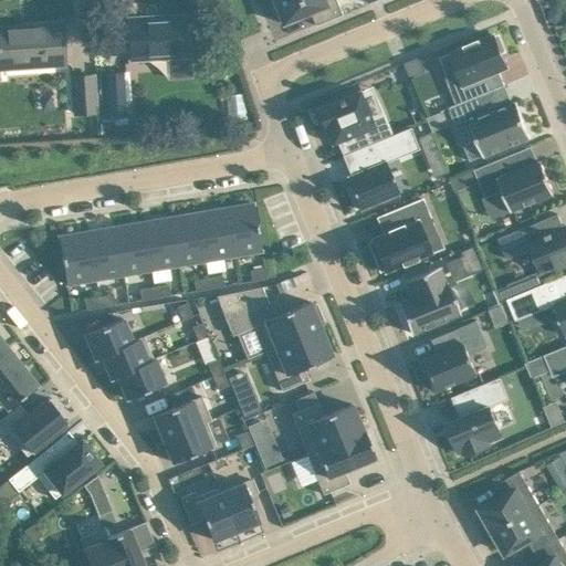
[(310,12),(315,24),(342,14),(335,0),(272,0),(282,23),(310,12)]
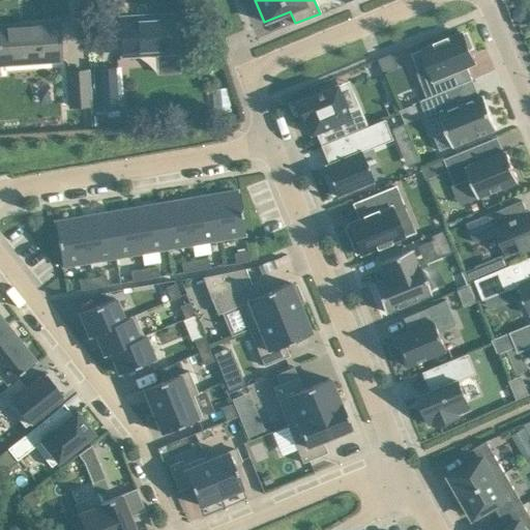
[(520,6),(512,10),(512,19),(520,23),(527,19),(527,10),(520,6)]
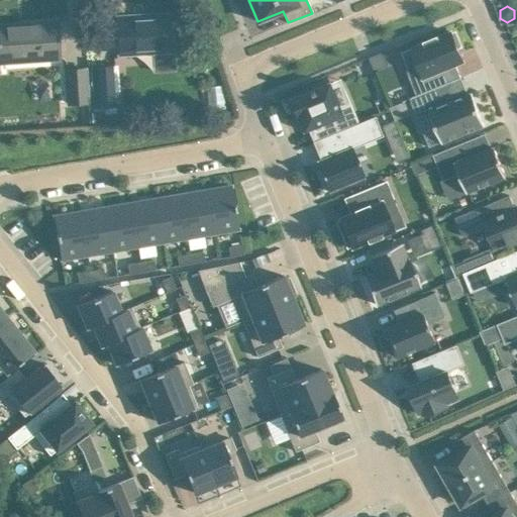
[(120,55),(173,50),(171,18),(150,19),(149,21),(142,22),(142,20),(139,20),(139,15),(118,17),(120,55)]
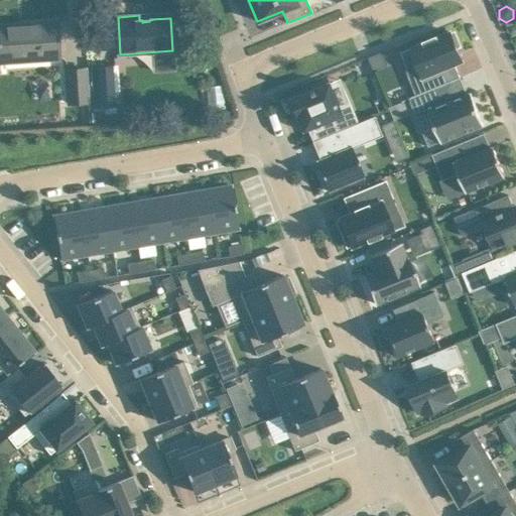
[(55,21),(25,23),(26,27),(0,29),(0,62),(57,59),(55,21)]
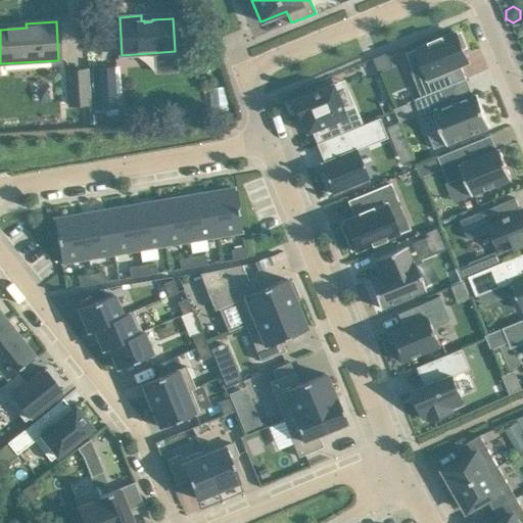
[(468,61),(463,48),(467,47),(461,33),(458,35),(457,33),(417,49),(426,72),(415,77),(423,96),(458,83),(466,79),(460,65),(468,61)]
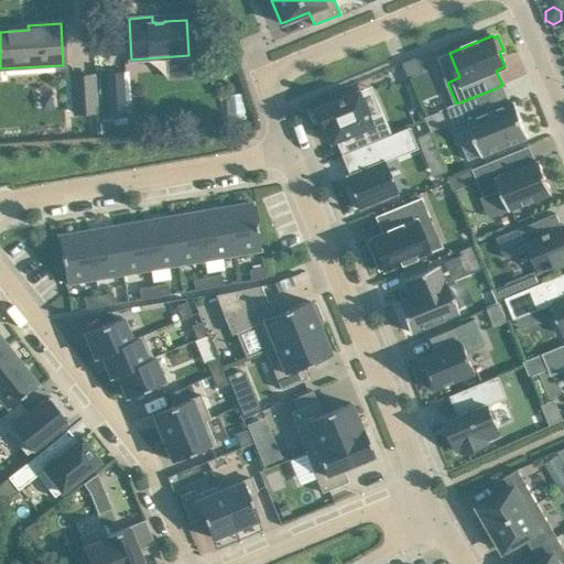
[(99,72),(101,117),(131,116),(128,69),(99,72)]
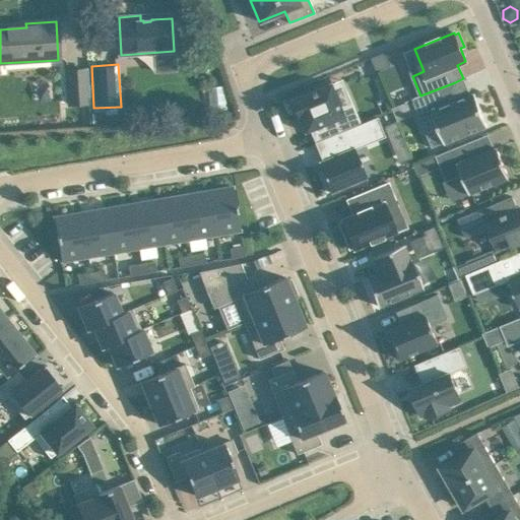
[(64,68),(67,106),(90,104),(87,67),(64,68)]
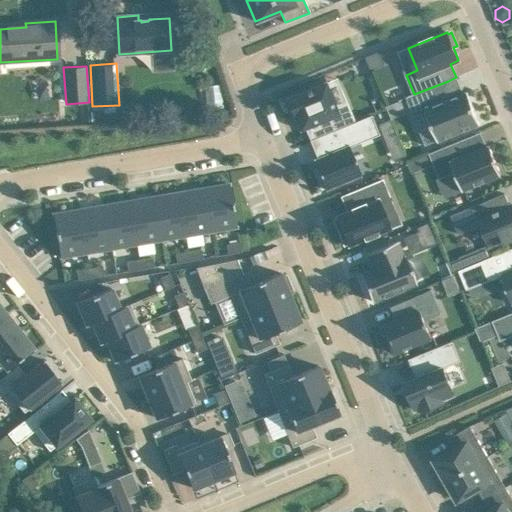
[(323,81),(284,98),(292,118),(294,117),(299,130),(304,128),(309,140),(349,123),(343,107),(336,110),(323,81)]
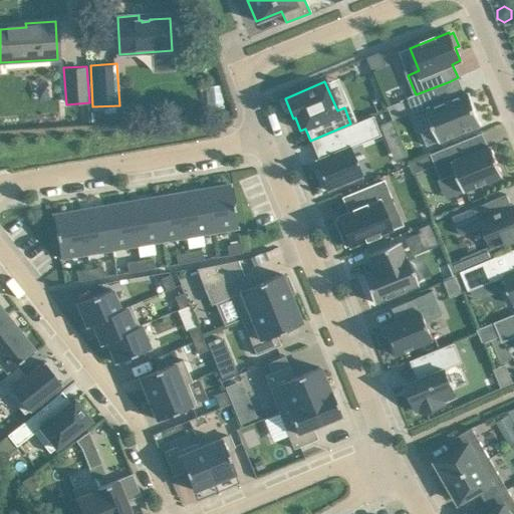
[(482,124),(469,92),(456,97),(450,81),(416,94),(407,97),(417,122),(429,117),(440,142),(482,124)]
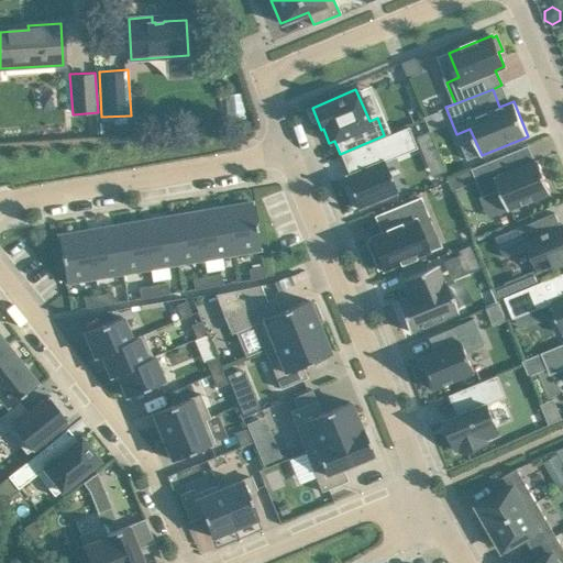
[(439,110),(422,118),(428,131),(444,124),(439,110)]
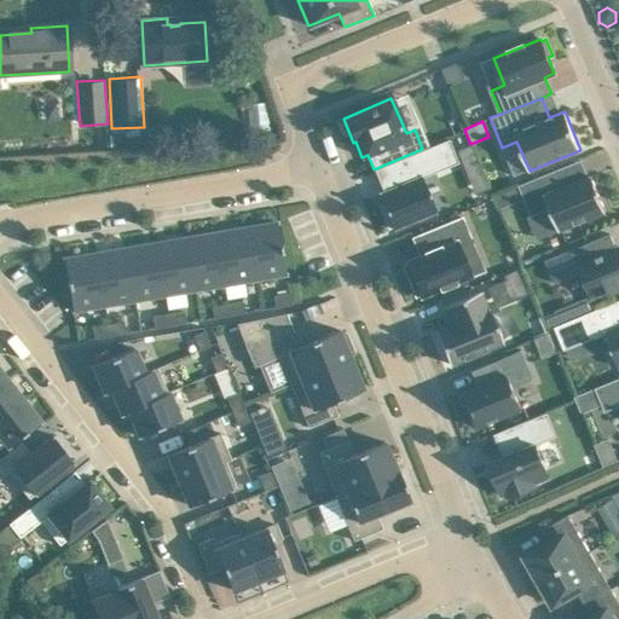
[(422,149),(374,169),(382,191),(377,192),(393,231),(435,213),(421,178),(458,162),(449,139),(422,149)]
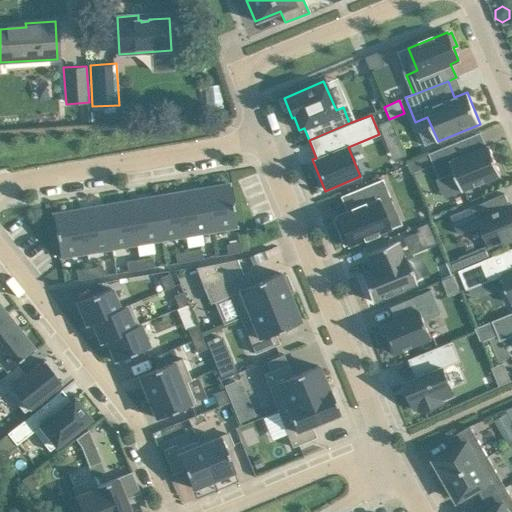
[(389,120),(377,124),(383,140),(395,135),(389,120)]
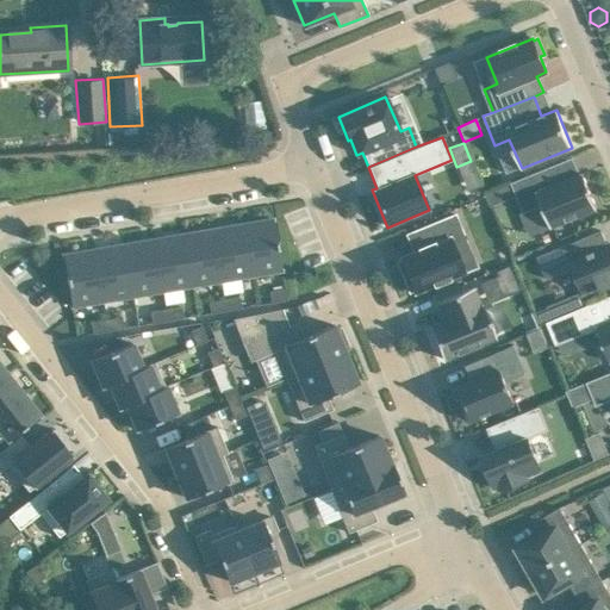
[(561,162),(511,182),(517,195),(523,212),(533,234),(552,226),(552,228),(597,210),(582,173),(579,173),(567,179),(561,162)]
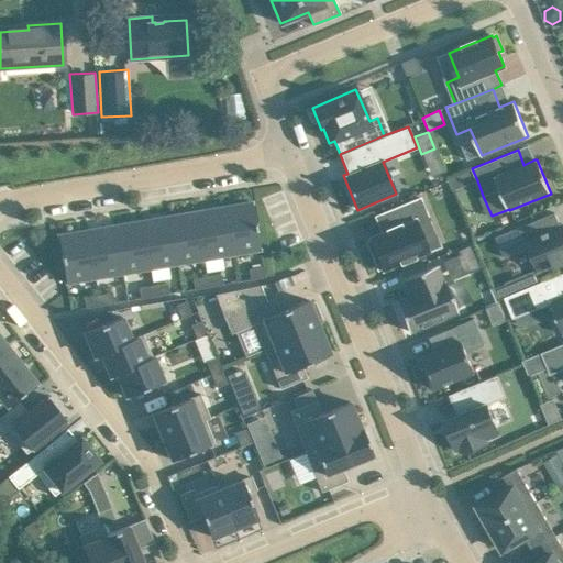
[(384,230),(373,235),(379,253),(376,254),(382,269),(386,267),(387,271),(430,252),(420,228),(432,223),(421,197),(377,214),(384,230)]
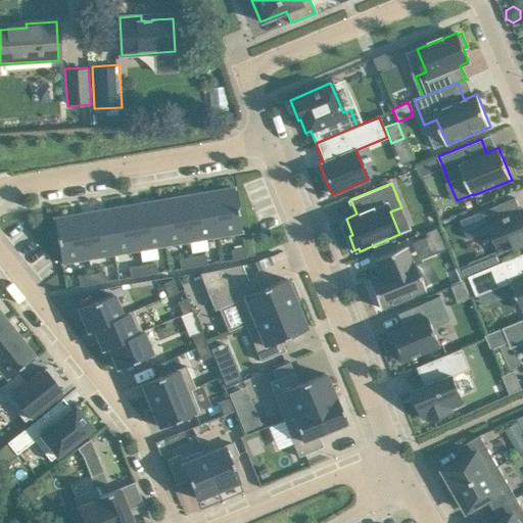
[(207,192),(216,236),(241,232),(234,188),(207,192)]
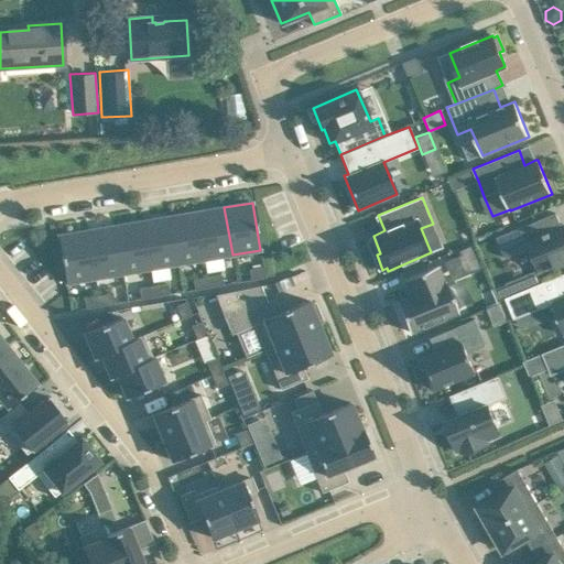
[(205,260),(232,255),(224,207),(196,212),(205,260)]
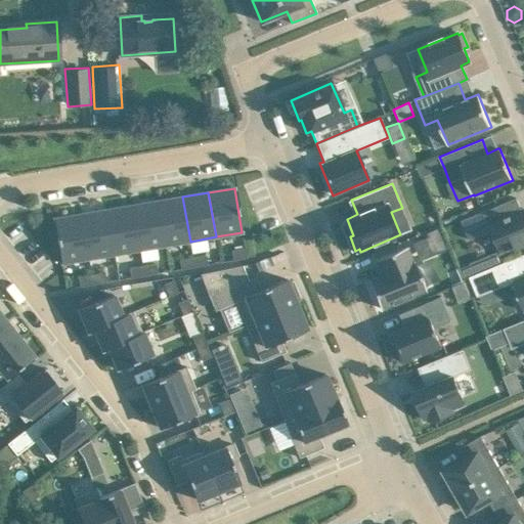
[(157,202),(165,246),(190,242),(182,197),(157,202)]
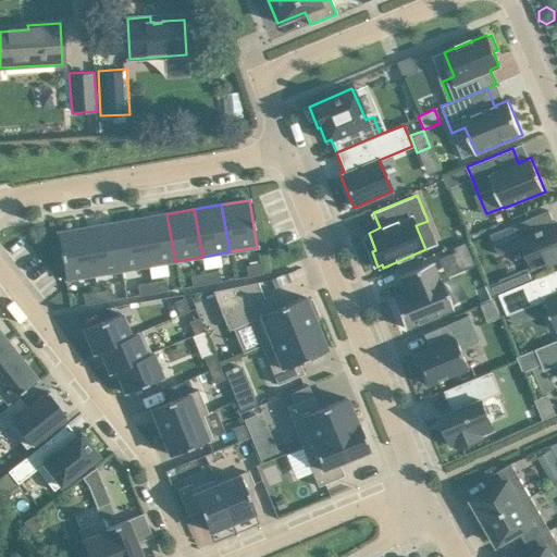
[(548,210),(492,234),(499,255),(521,246),(532,271),(556,260),(556,220),(554,222),(548,210)]
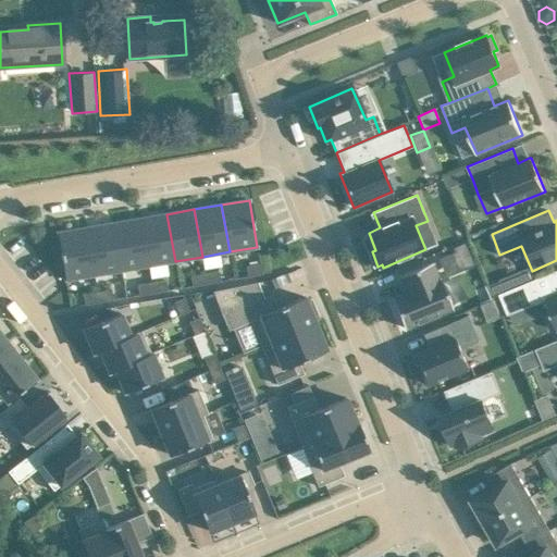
[(148,265),(175,261),(166,214),(139,219),(148,265)]
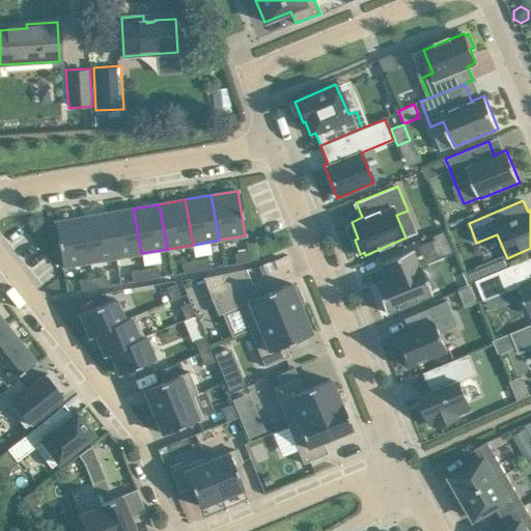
[(133,208),(107,213),(114,257),(141,253),(133,208)]
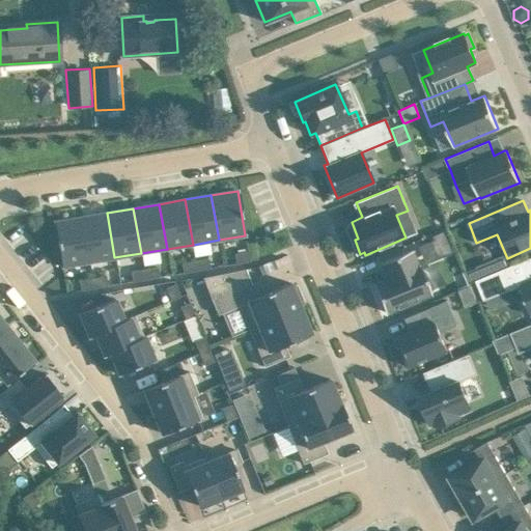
[(88,262),(114,257),(107,213),(81,218),(88,262)]
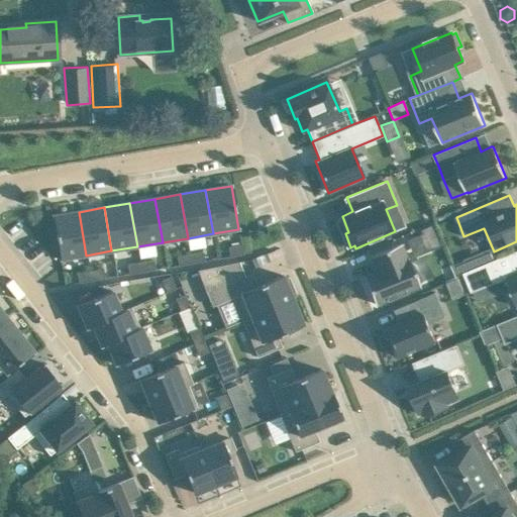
[(54,216),(61,260),(86,255),(79,212),(54,216)]
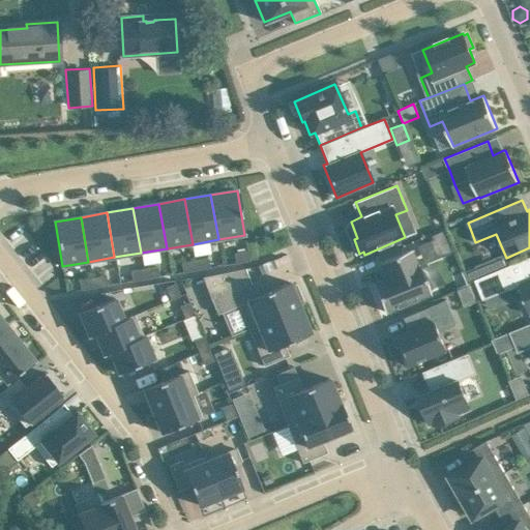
[(441,230),(431,235),(432,238),(439,256),(450,251),(441,230)]
